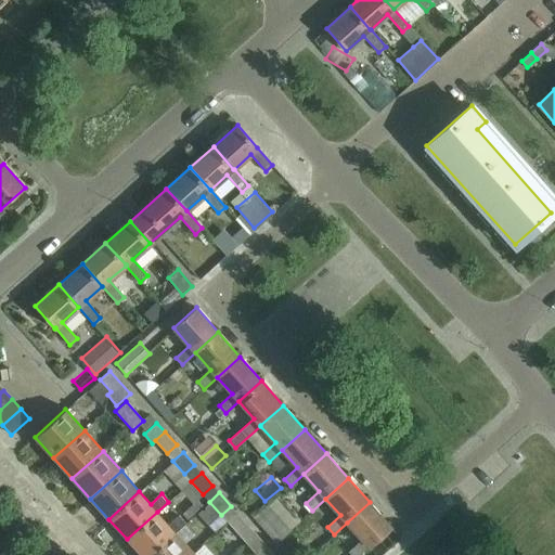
[(347,523),(362,540),(349,552),(351,554),(360,554),(391,527),(370,502),(347,523)]
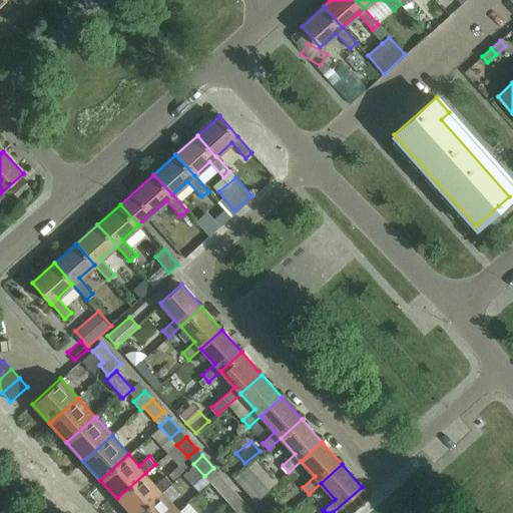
[(249,468),(235,480),(255,502),(270,490),(249,468)]
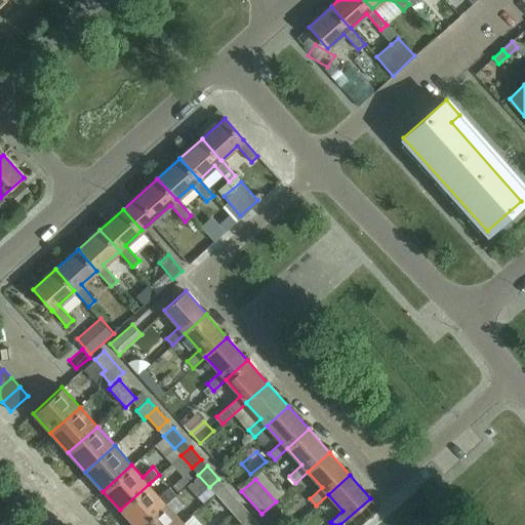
[(132,524),(142,524),(166,503),(176,494),(170,486),(159,495),(149,484),(120,510),(132,524)]
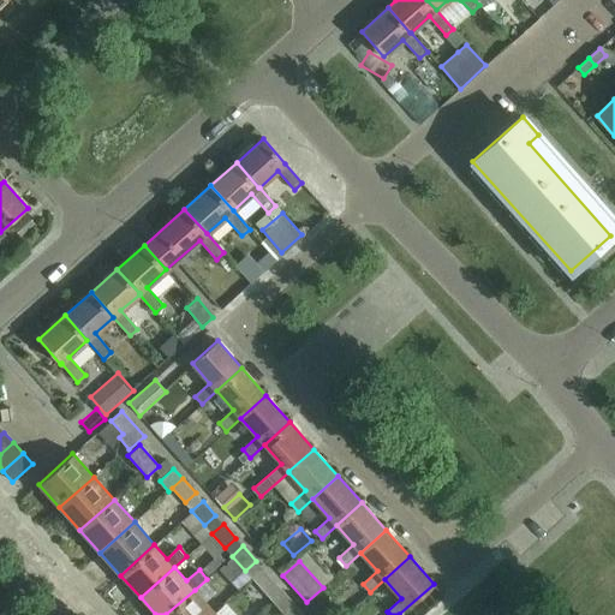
[(276,583),(263,568),(252,578),(264,593),(276,583)]
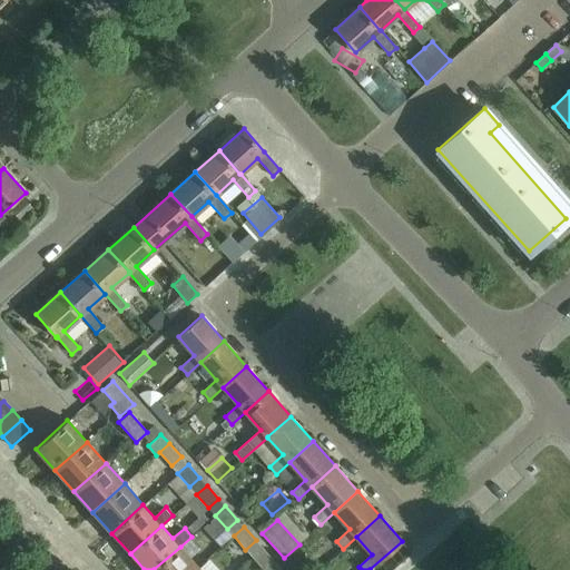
[(196,569),(199,568),(180,547),(154,569),(196,569)]
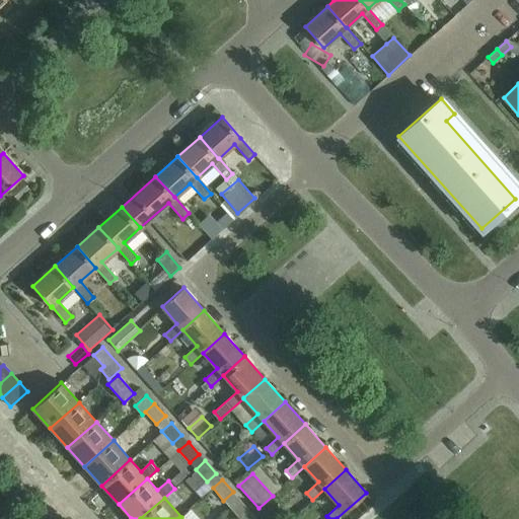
[(240,518),(250,511),(239,499),(229,507),(239,518),(240,518)]
